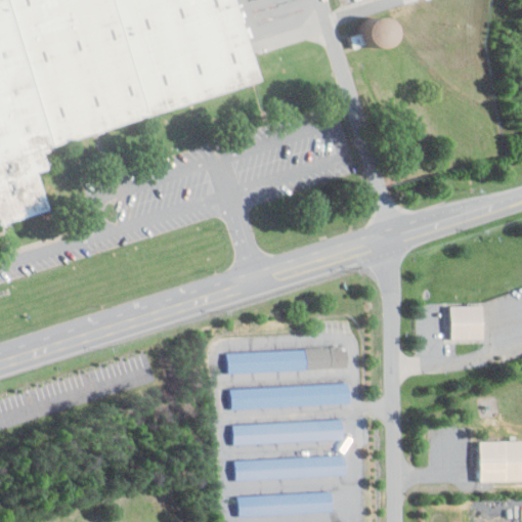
[(0,0),(229,0),(256,84),(43,151),(50,172),(37,176),(48,213),(0,227),(0,0)]
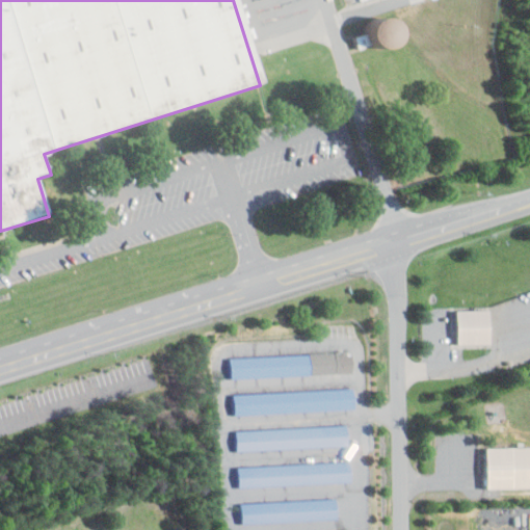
[(366,21),(366,36),(361,36),(360,49),(404,50),(405,23),(366,21)]
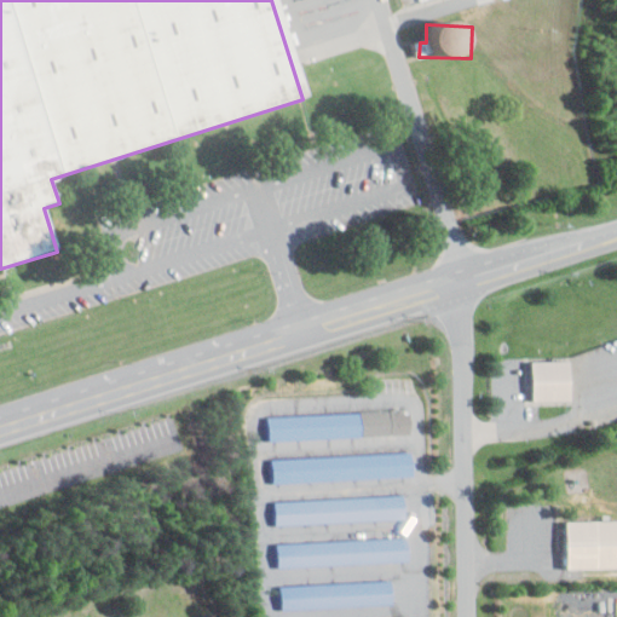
[(571,401),(570,362),(531,362),(532,402),(571,401)]
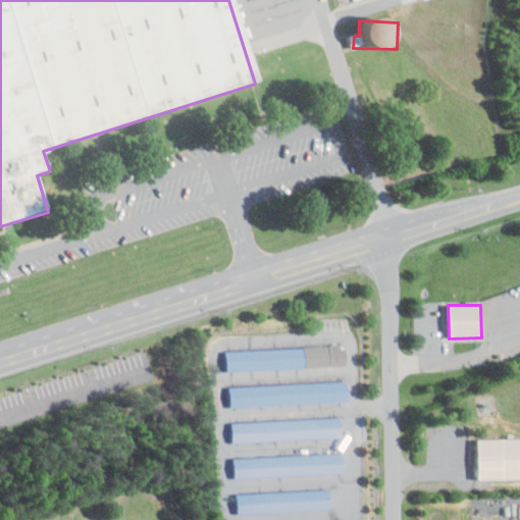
[(228,371),(347,368),(346,348),(228,351),(228,371)]
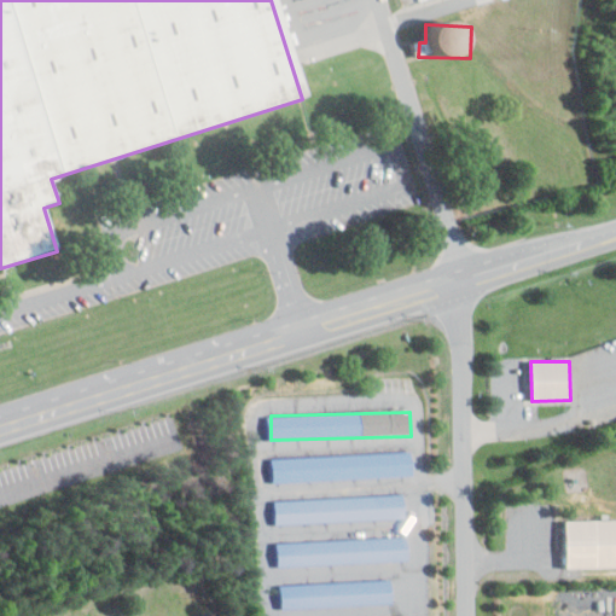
[(273,459),(273,482),(412,478),(411,453),(273,459)]
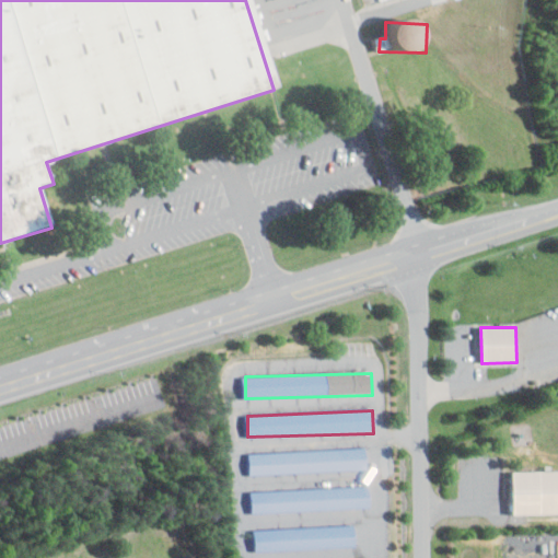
[(248,454),(250,476),(364,471),(363,449),(248,454)]
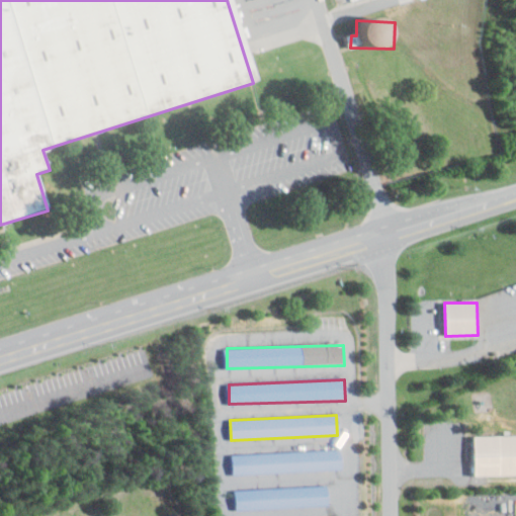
[(515,435),(473,436),(475,477),(515,477),(515,435)]
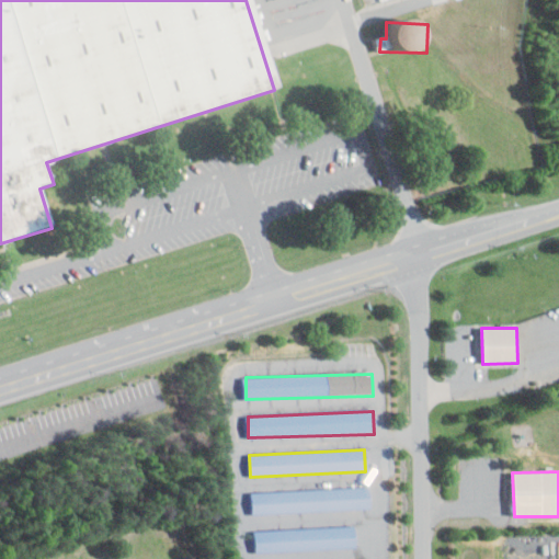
[(251,514),(367,510),(366,489),(250,493),(251,514)]
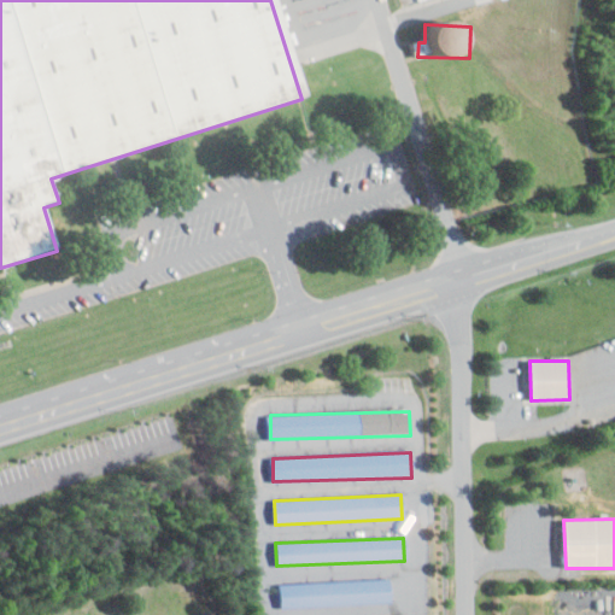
[(387,604),(386,580),(279,585),(279,608),(387,604)]
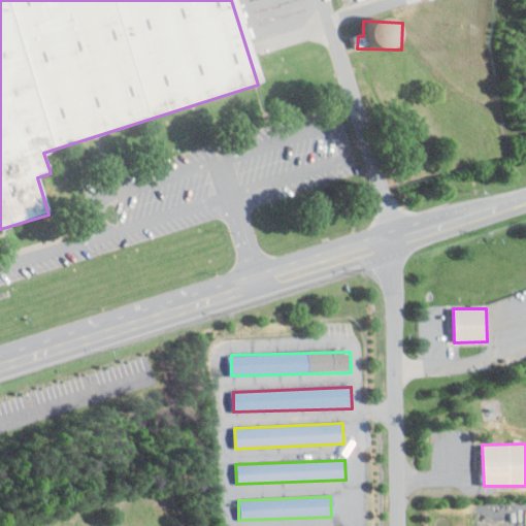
All buildings are outlined.
